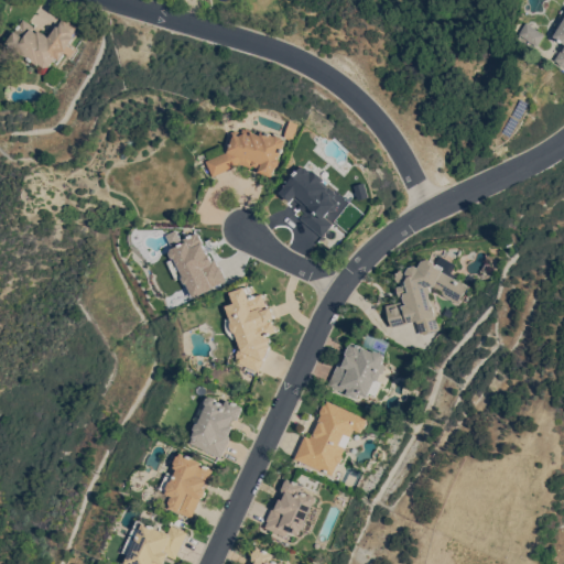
[(563,67),(563,68),(556,64),(557,63),(554,61),(563,44),(553,36),(559,28),(554,25),(563,9),(563,67)]
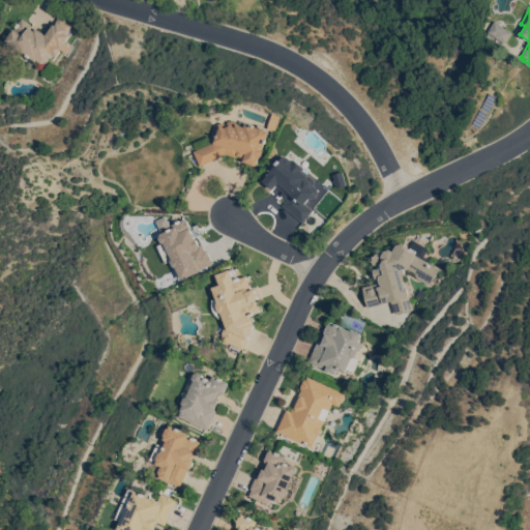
[(36,60),(35,62),(20,51),(19,52),(13,48),(13,47),(5,39),(22,18),(25,21),(25,20),(30,24),(32,26),(30,29),(34,31),(35,28),(38,30),(38,29),(45,34),(43,34),(45,35),(59,17),(71,26),(66,34),(68,36),(63,42),(69,48),(65,54),(60,50),(55,57),(52,54),(46,62),(40,64),(36,60)]
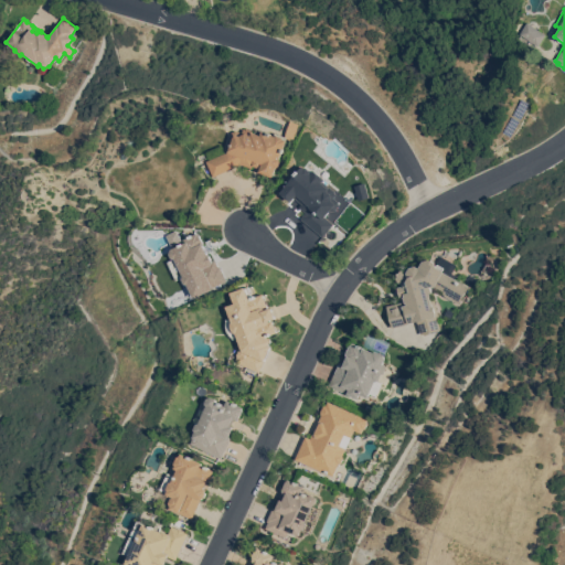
[(518,34),(526,22),(545,35),(536,48),(518,34)]
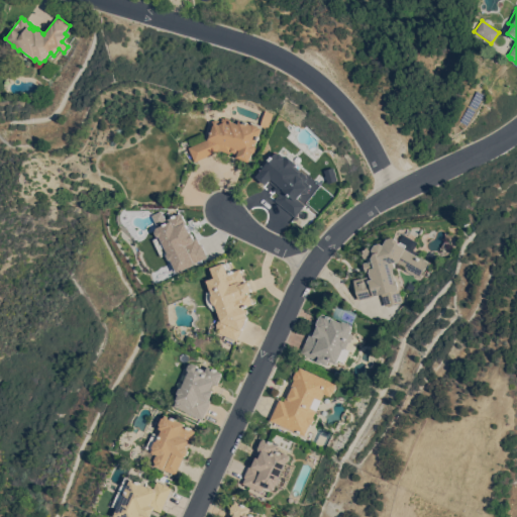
[(195,162),(189,147),(209,139),(212,130),(211,127),(213,121),(216,120),(222,122),(223,118),(225,119),(226,118),(231,120),(231,121),(239,124),(240,120),(251,124),(251,121),(262,125),(267,111),(275,114),(269,129),(263,126),(262,128),(263,128),(256,146),(257,147),(255,153),(253,153),(250,163),(237,158),(238,154),(231,151),(230,153),(221,150),(195,162)]
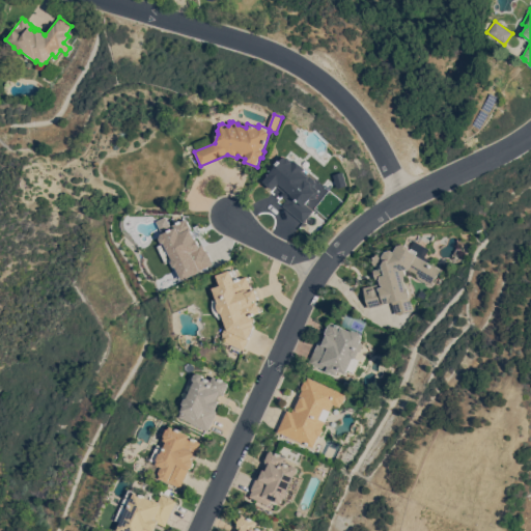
[(283,205),(287,200),(281,195),(284,192),(277,187),(275,191),(263,182),(271,173),(270,173),(274,167),(275,168),(284,157),(286,158),(288,158),(292,161),(292,163),(296,160),(306,169),(305,171),(308,174),(308,175),(309,176),(311,176),(315,179),(315,182),(316,183),(314,187),(318,190),(319,194),(315,199),(312,199),(307,205),(313,211),(304,223),(283,205)]
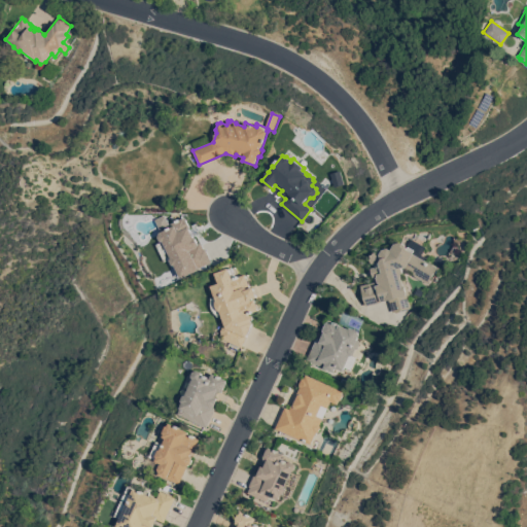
[(160,237),(161,233),(173,226),(172,223),(177,221),(177,220),(180,219),(184,217),(185,219),(186,218),(190,227),(190,229),(195,238),(196,237),(199,244),(201,243),(204,249),(205,248),(211,261),(199,268),(200,270),(181,278),(175,266),(173,265),(171,260),(173,258),(165,262),(156,245),(163,241),(161,241),(160,237)]
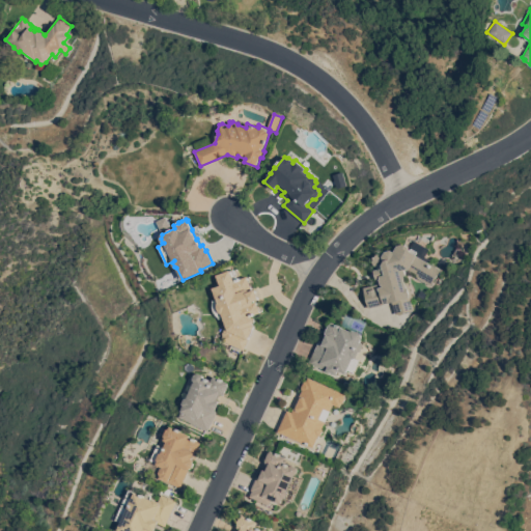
[(365,304),(364,297),(365,297),(363,288),(378,284),(373,270),(379,269),(372,266),(372,260),(376,253),(381,253),(383,255),(385,251),(391,250),(394,252),(397,246),(404,244),(410,246),(410,250),(415,242),(428,249),(425,256),(429,258),(427,262),(440,270),(430,286),(416,278),(416,276),(416,274),(408,270),(404,271),(406,275),(403,276),(407,287),(408,287),(411,298),(409,299),(412,310),(394,314),(391,302),(368,308),(367,304),(365,304)]
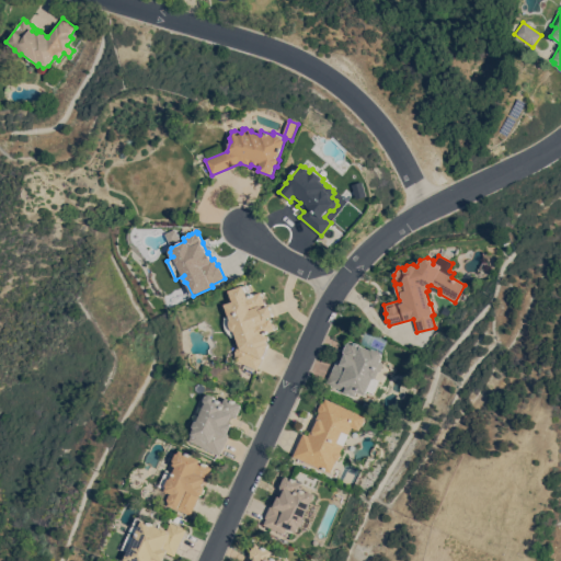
[(228,333),(226,331),(224,328),(222,323),(224,319),(224,318),(228,316),(224,305),(232,301),(228,290),(243,285),(243,286),(245,286),(250,296),(261,293),(266,307),(271,305),(274,316),(267,318),(268,319),(271,318),(275,330),(266,333),(267,338),(270,338),(267,342),(270,343),(258,370),(233,359),(236,355),(235,353),(238,345),(236,339),(237,339),(236,335),(231,338),(230,335),(228,333)]
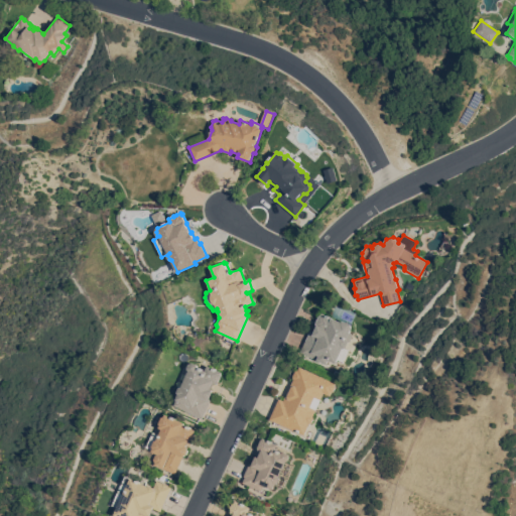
[(351,325),(352,328),(349,333),(351,334),(352,336),(350,341),(348,343),(346,348),(342,349),(347,351),(342,362),(337,360),(335,364),(328,360),(327,364),(319,361),(318,362),(299,353),(309,331),(313,333),(316,326),(315,324),(318,316),(320,315),(321,313),(341,321),(344,320),(351,325)]
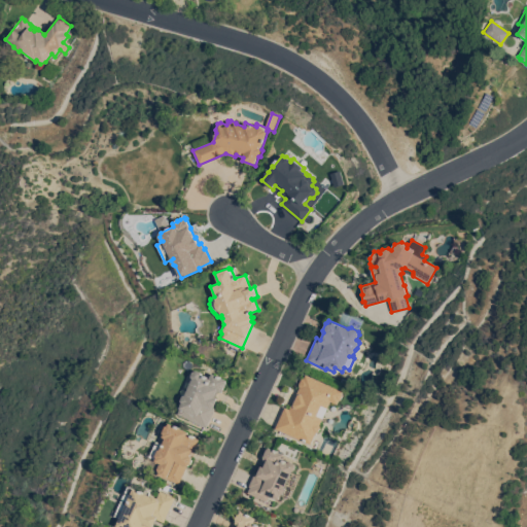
[(194,372),(198,371),(202,372),(203,375),(210,379),(212,374),(226,380),(226,381),(227,382),(223,391),(222,391),(221,392),(219,391),(216,398),(217,398),(217,400),(214,408),(215,408),(207,428),(176,414),(181,402),(181,400),(183,395),(186,394),(192,379),(191,376),(194,372)]
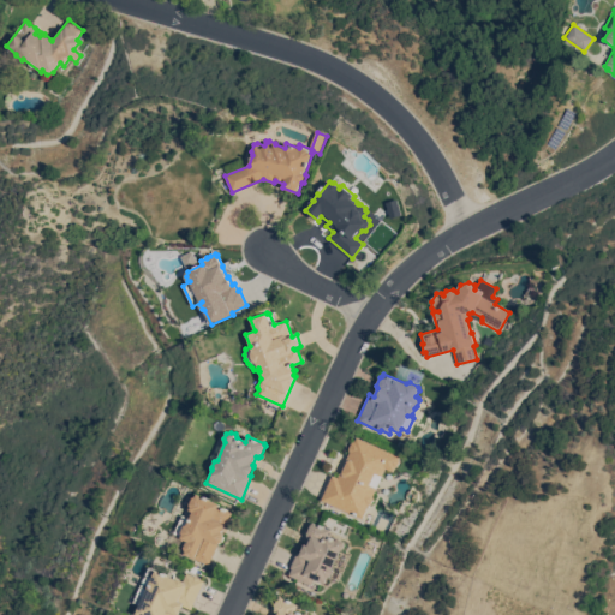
[(399,457),(399,459),(400,461),(396,467),(395,467),(393,472),(386,469),(372,496),(374,499),(371,505),(369,505),(363,519),(322,500),(333,475),(339,478),(342,470),(344,470),(346,464),(345,463),(350,452),(348,449),(352,442),(354,442),(357,437),(399,457)]
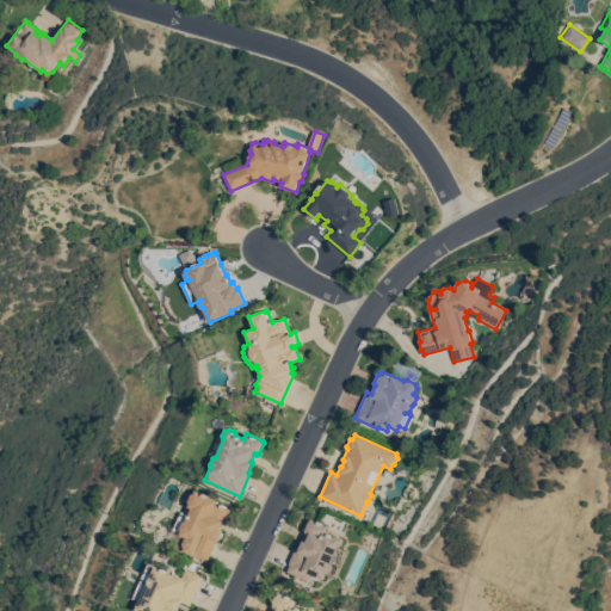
[(195,493),(196,491),(218,501),(218,504),(229,508),(228,511),(230,514),(228,520),(226,522),(224,523),(223,523),(221,529),(223,530),(222,532),(223,534),(222,538),(220,538),(218,542),(216,541),(208,562),(192,555),(192,554),(184,550),(185,548),(184,547),(183,544),(185,537),(172,530),(181,512),(189,516),(191,508),(189,506),(190,504),(189,501),(192,494),(195,493)]
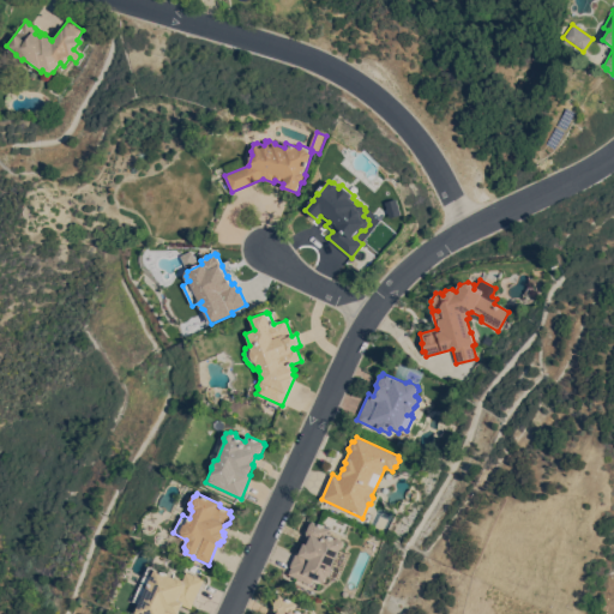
[(344,541),(345,545),(343,549),(339,549),(331,567),(332,571),(330,576),(327,577),(325,583),(314,578),(311,584),(289,575),(293,567),(290,567),(293,564),(290,564),(295,553),(296,553),(298,551),(301,553),(305,543),(306,543),(309,536),(307,535),(308,534),(307,533),(312,523),(313,523),(313,522),(330,529),(327,535),(336,539),(339,539),(344,541)]
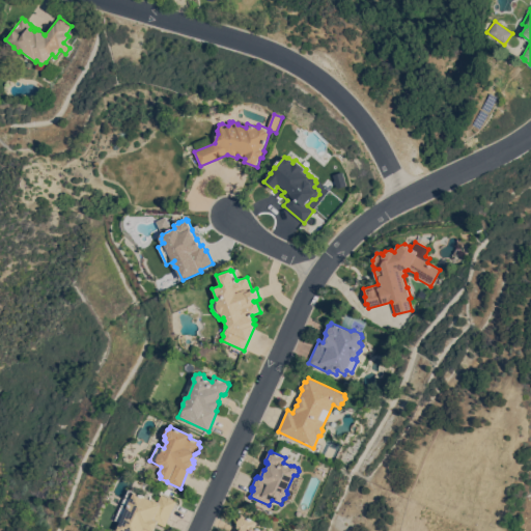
[(120,523),(115,520),(129,491),(135,493),(135,492),(152,500),(154,499),(158,501),(161,495),(167,497),(167,496),(173,499),(173,500),(176,502),(165,527),(159,524),(155,530),(119,530),(117,530),(120,523)]
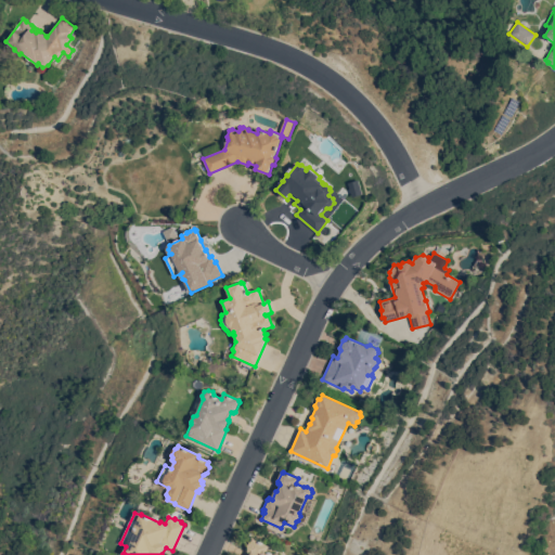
[(247,554),(249,552),(248,552),(249,550),(248,550),(249,549),(248,547),(249,543),(253,541),(254,538),(270,546),(267,551),(275,554),(278,554),(282,554),(247,554)]
